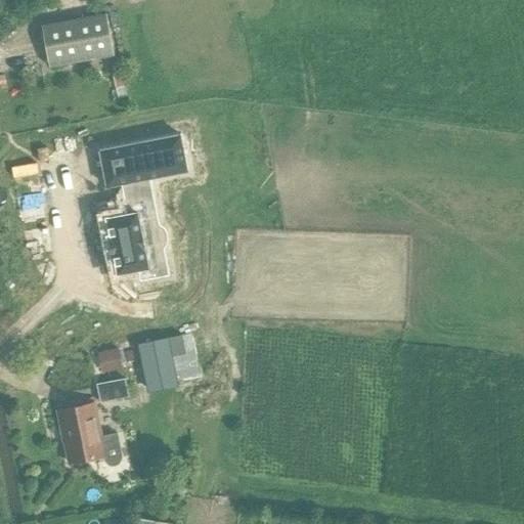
[(49,67),(114,54),(106,14),(42,26),(49,67)]
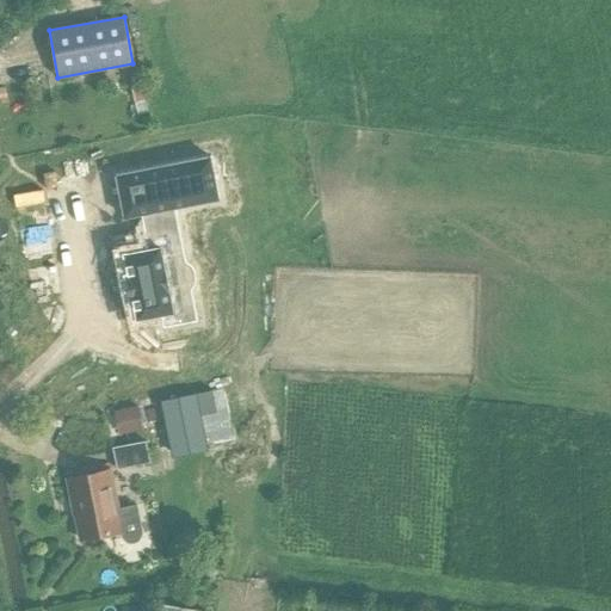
[(128,273),(124,275),(129,298),(133,298),(137,320),(162,315),(165,326),(198,320),(192,288),(196,283),(196,279),(196,275),(195,270),(191,266),(186,263),(174,208),(220,198),(211,155),(117,176),(125,218),(143,215),(150,248),(123,253),(128,273)]
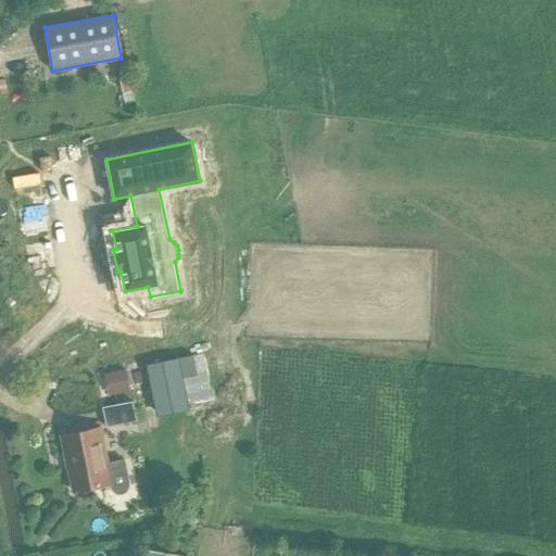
[(194,355),(147,365),(156,413),(189,405),(184,378),(198,375),(194,355)]
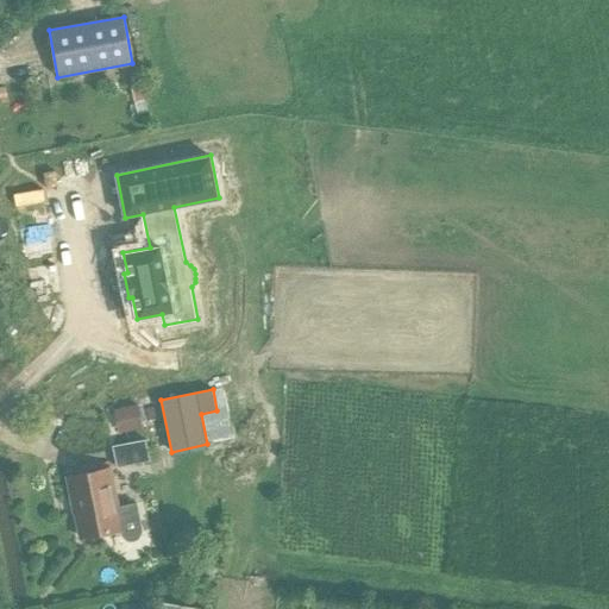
[(119,433),(144,428),(138,403),(113,409),(119,433)]
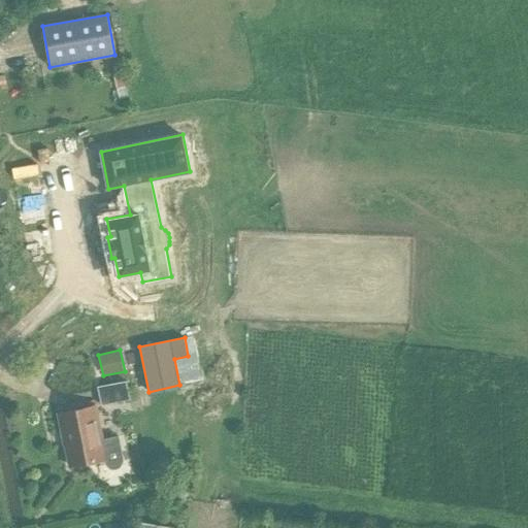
[(97,387),(101,405),(129,399),(125,381),(97,387)]
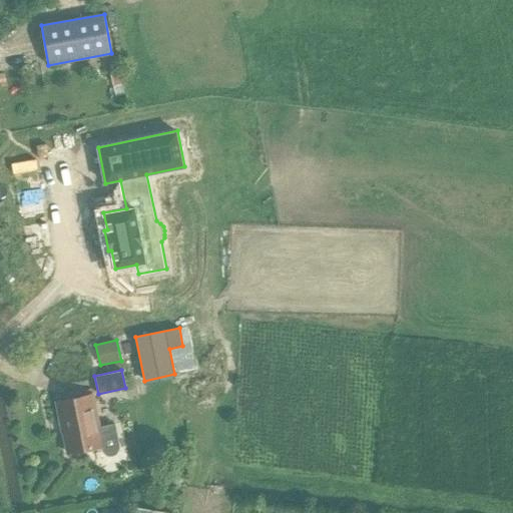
[(114,424),(98,427),(92,395),(57,402),(67,453),(102,446),(104,453),(106,455),(109,455),(113,455),(116,453),(118,450),(118,447),(114,424)]
